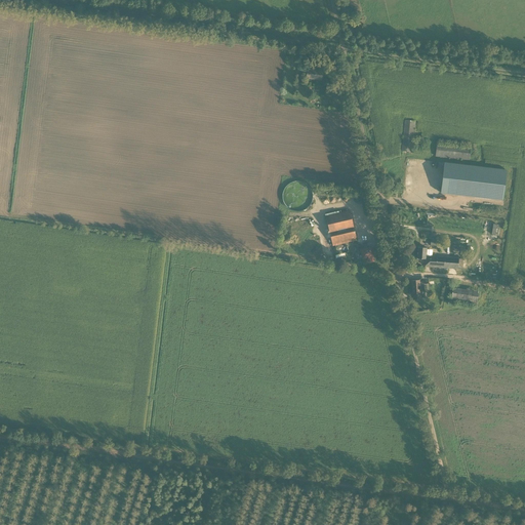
[(306,78),(321,80),(322,72),(307,70),(306,78)]
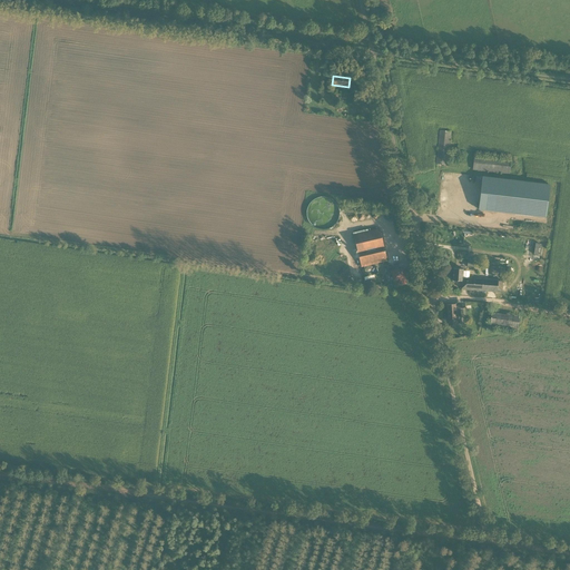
[(436,164),(442,165),(448,165),(448,159),(458,160),(458,155),(449,153),(451,131),(440,130),(436,164)]
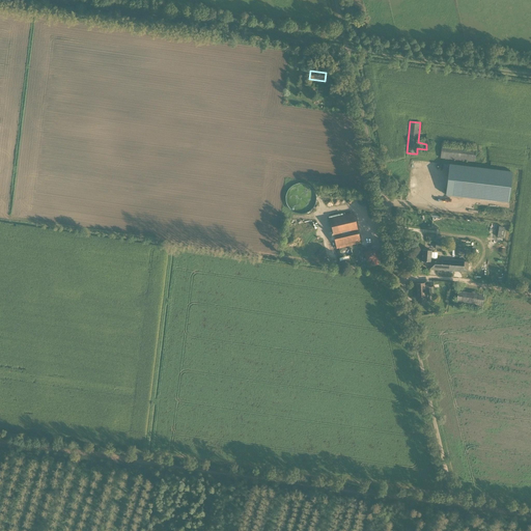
[(440,159),(475,163),(476,148),(442,145),(440,159)]
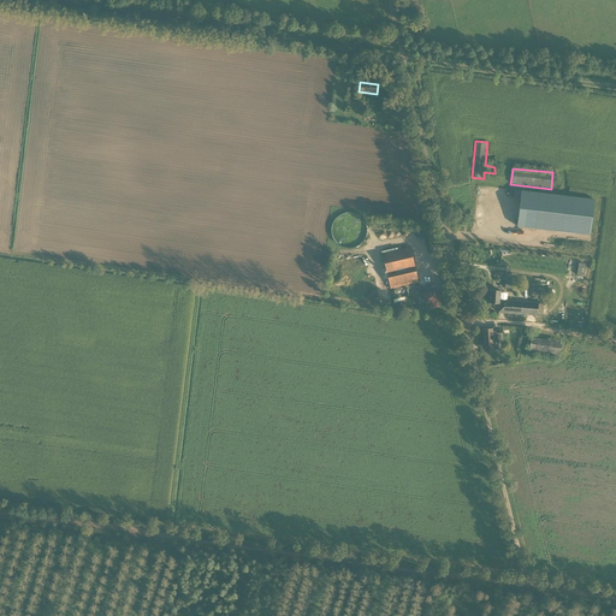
[(521,203),(520,203),(519,215),(520,215),(517,227),(588,236),(593,200),(522,191),(521,203)]
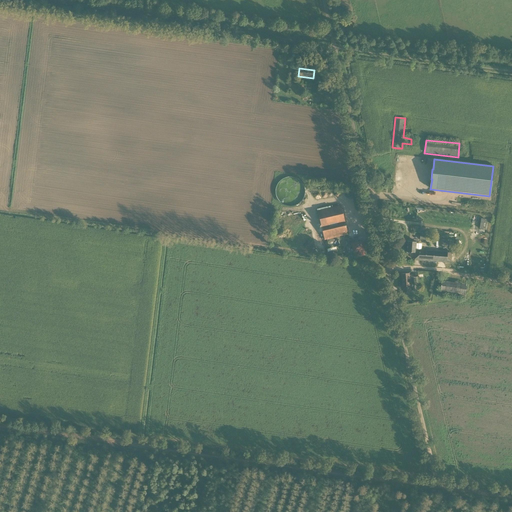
[(324,240),(327,239),(328,242),(332,241),(331,238),(348,234),(341,205),(317,211),(324,240)]
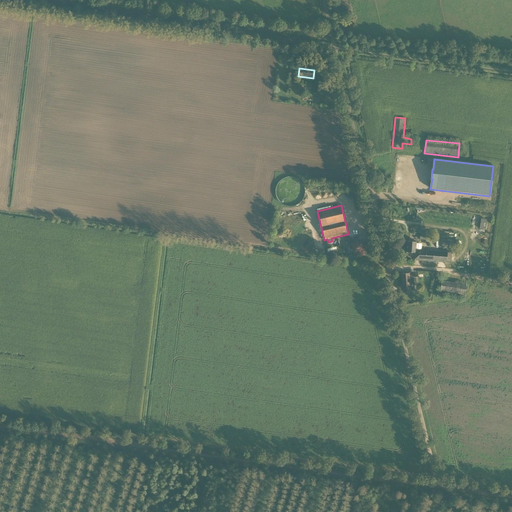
[(348,240),(350,253),(354,252),(355,257),(364,255),(363,250),(364,250),(362,241),(355,243),(354,239),(348,240)]
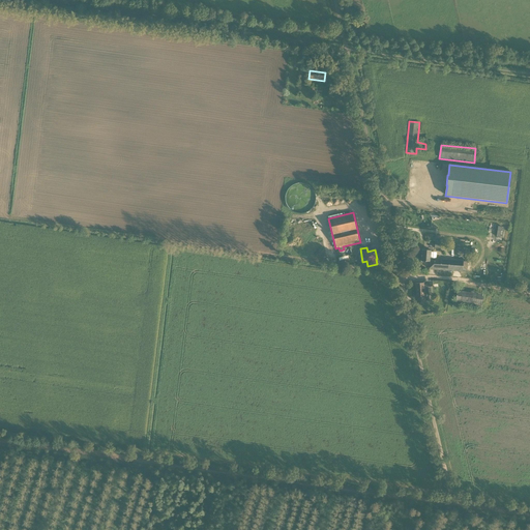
[(429,269),(463,271),(463,270),(467,270),(467,262),(463,261),(431,258),(431,251),(422,249),(421,261),(430,262),(429,269)]
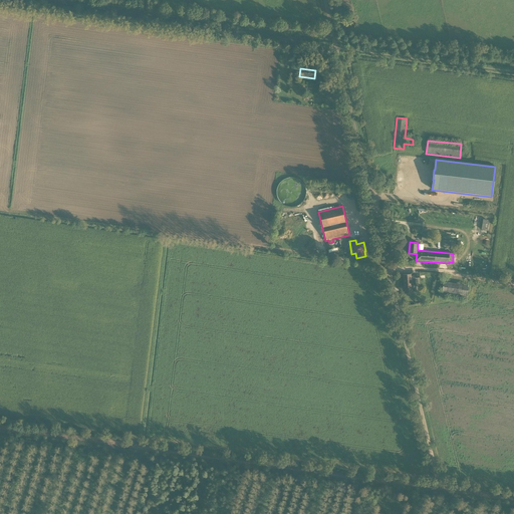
[(415,284),(415,278),(414,278),(413,274),(411,274),(403,275),(405,294),(413,293),(412,284),(415,284)]
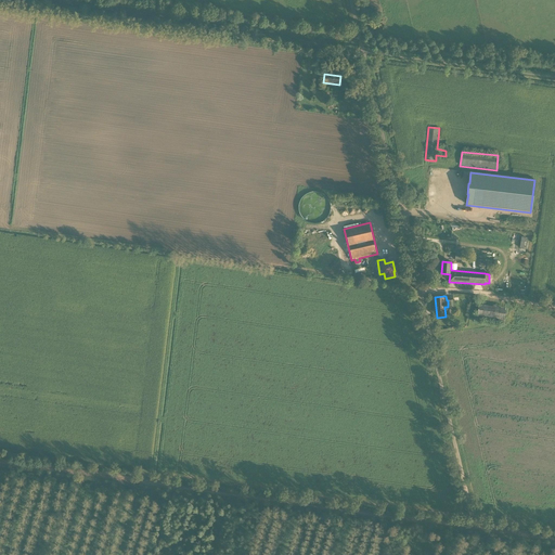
[(506,319),(508,308),(481,304),(479,314),(506,319)]
